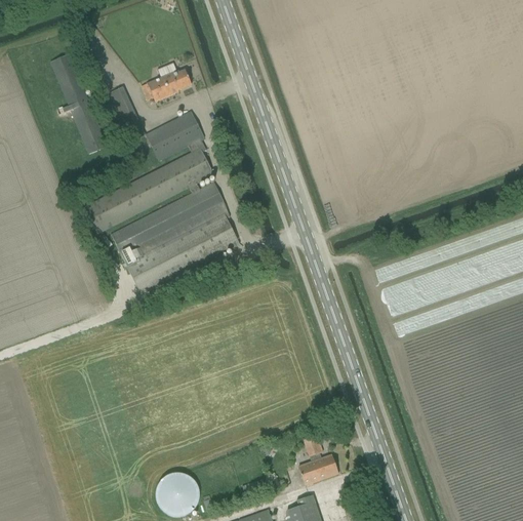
[(102,122),(92,101),(88,90),(72,51),(51,61),(70,105),(65,107),(59,109),(61,113),(66,111),(72,109),(81,131),(90,152),(110,144),(102,122)]
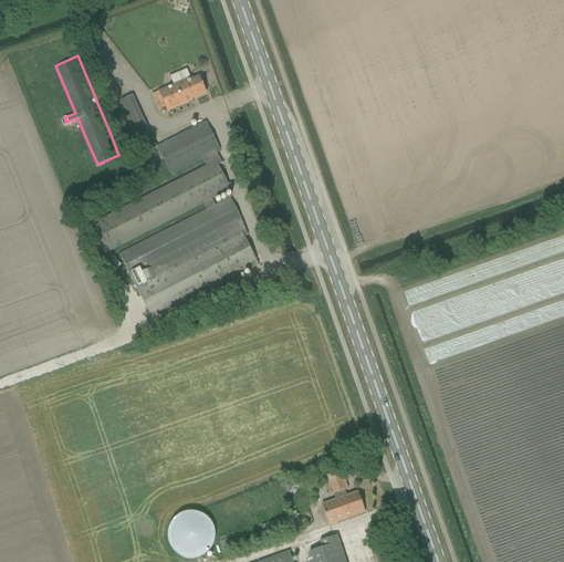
[(195,74),(185,79),(154,91),(159,104),(165,102),(167,107),(195,96),(195,95),(208,90),(201,73),(196,75),(195,74)]
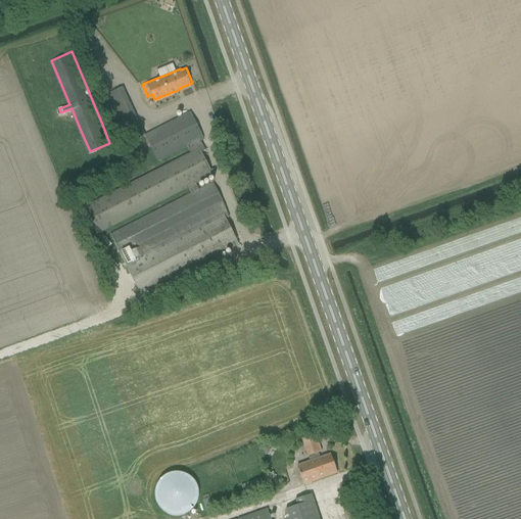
[(125,85),(121,87),(119,83),(109,88),(110,91),(103,94),(125,143),(147,133),(159,158),(189,143),(193,150),(85,204),(98,231),(190,184),(193,190),(112,232),(124,253),(142,291),(240,241),(228,217),(233,215),(215,180),(201,187),(197,180),(215,172),(203,149),(207,147),(202,138),(204,137),(204,136),(205,135),(192,109),(147,132),(125,85)]
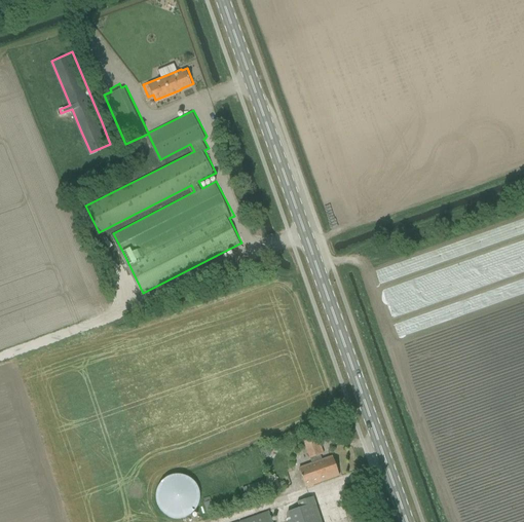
[(325,450),(319,434),(304,439),(310,455),(314,454),(316,460),(301,465),(307,484),(341,472),(334,453),(324,457),(322,451),(325,450)]
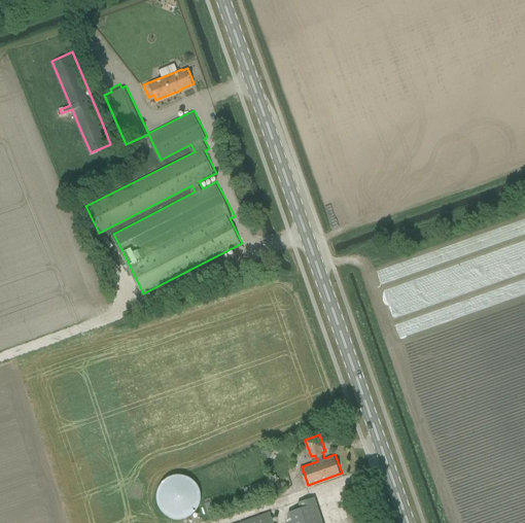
[(169,508),(175,511),(181,512),(187,512),(194,509),(198,504),(201,498),(201,492),(200,486),(196,480),(190,477),(184,475),(178,475),(173,477),(169,480),(165,485),(164,490),(164,496),(166,502),(169,508)]
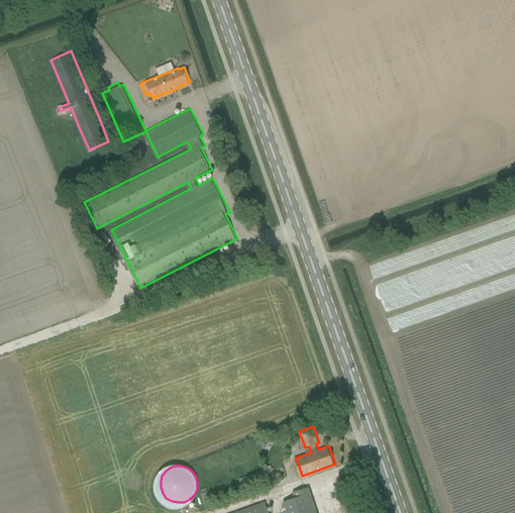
[(243,487),(264,480),(260,470),(240,477),(243,487)]
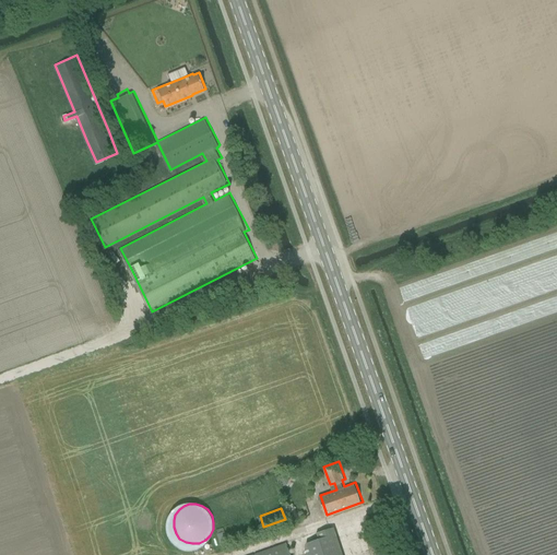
[(343,554),(334,526),(318,530),(320,538),(307,541),(306,551),(306,554),(343,554)]
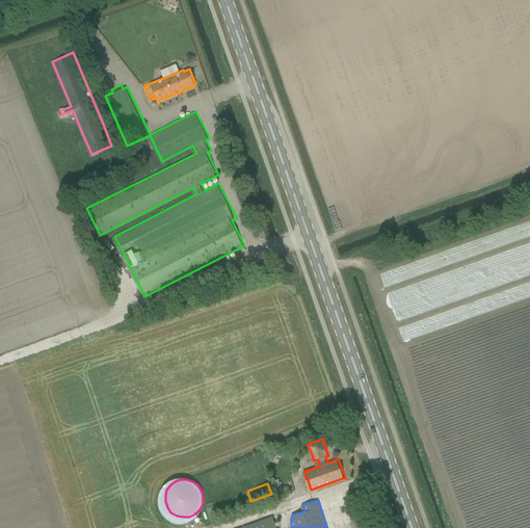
[(218,515),(215,503),(208,505),(211,517),(218,515)]
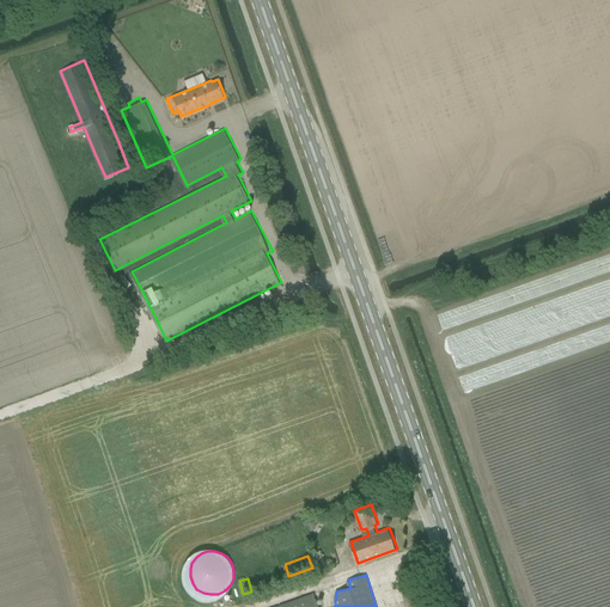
[(319,606),(315,590),(266,606),(319,606)]
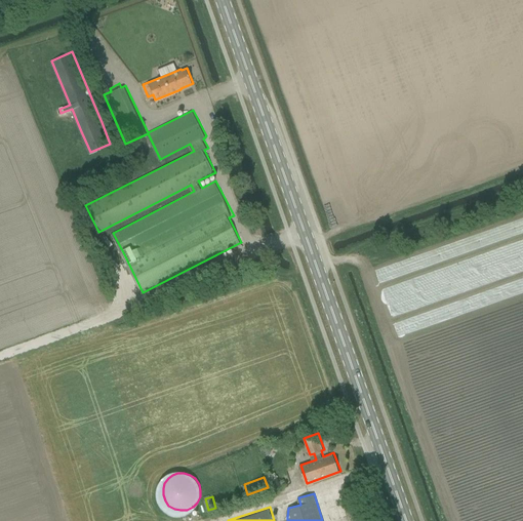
All buildings are outlined.
